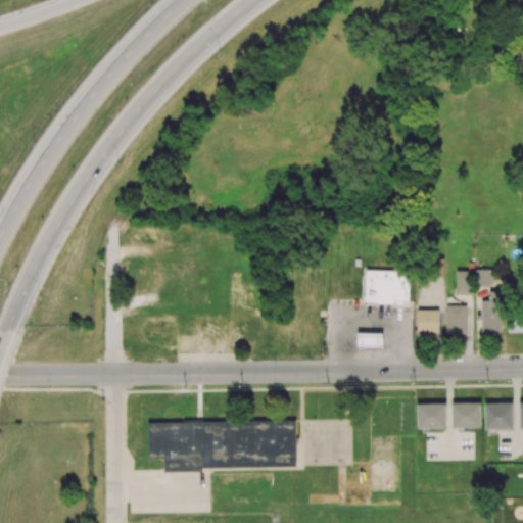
[(471,270),(456,270),(456,293),(471,293),(471,270)]
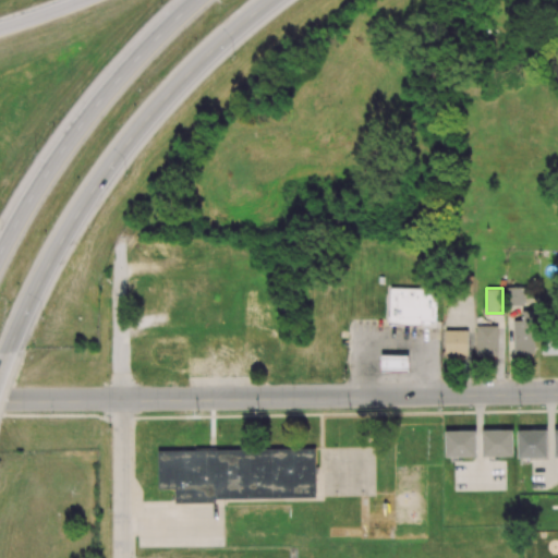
[(468,330),(445,329),(445,354),(466,354),(468,330)]
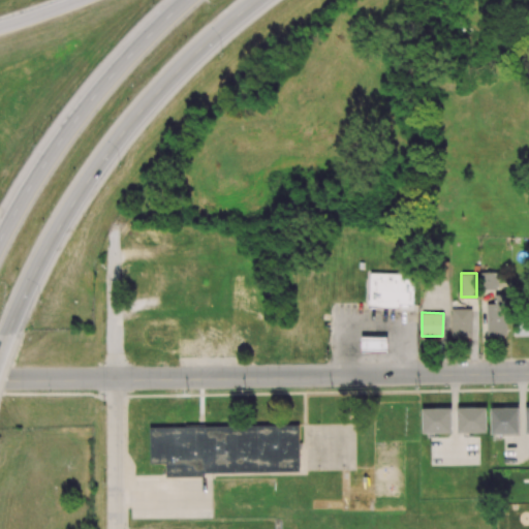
[(386,336),(361,336),(361,351),(386,351),(386,336)]
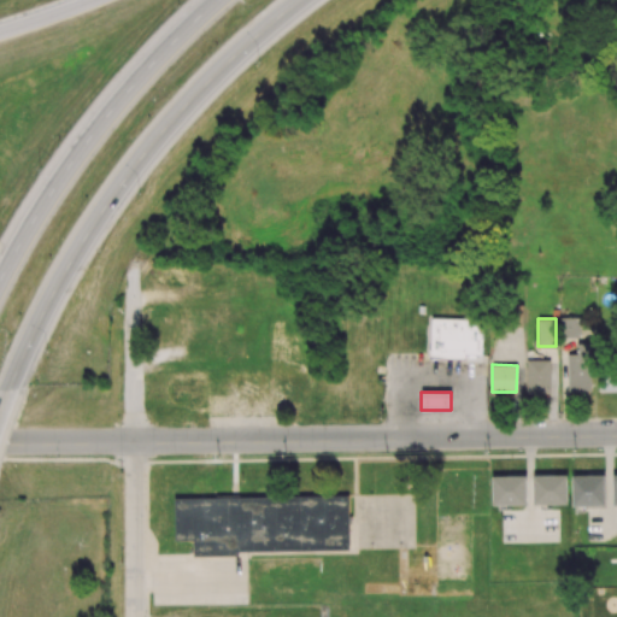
[(571,475),(573,505),(604,504),(604,474),(571,475)]
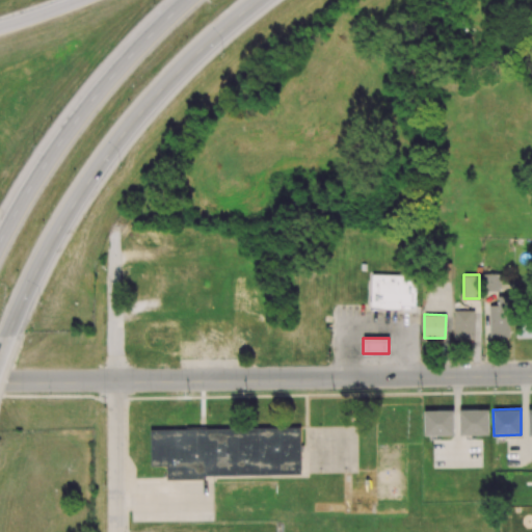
[(453,409),(424,410),(424,434),(454,434),(453,409)]
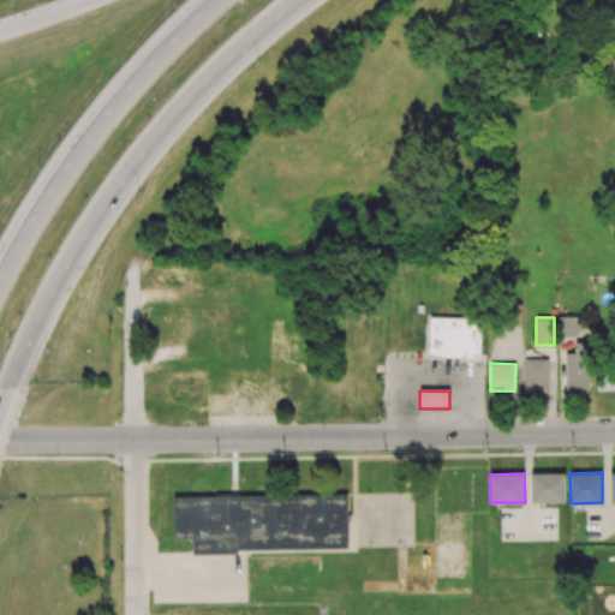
[(565,473),(531,473),(531,502),(565,502),(565,473)]
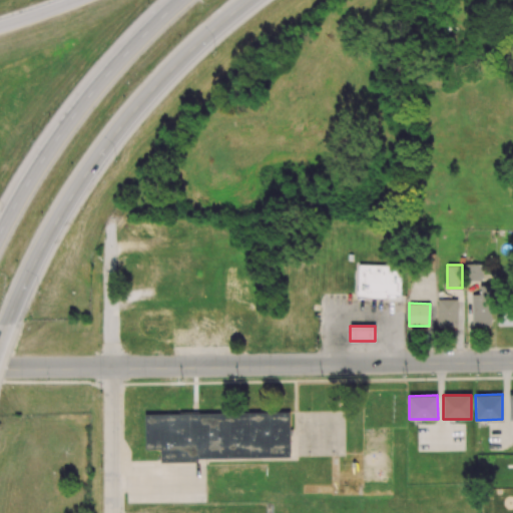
[(289,411),(290,457),(197,458),(197,461),(160,462),(160,449),(145,449),(144,413),(289,411)]
